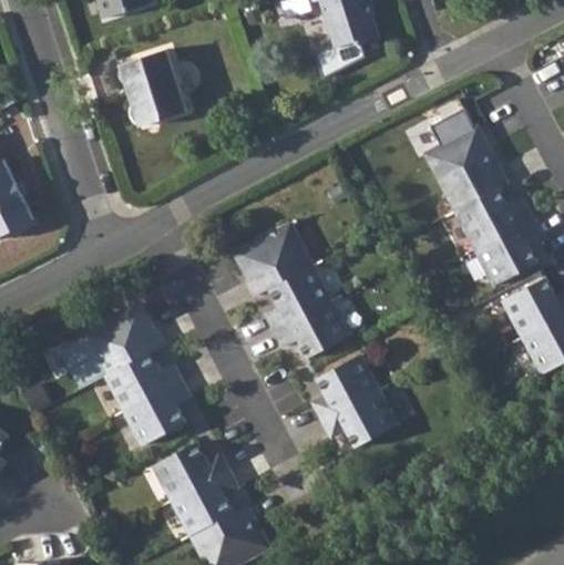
[(92,0),(100,22),(147,7),(144,0),(92,0)]
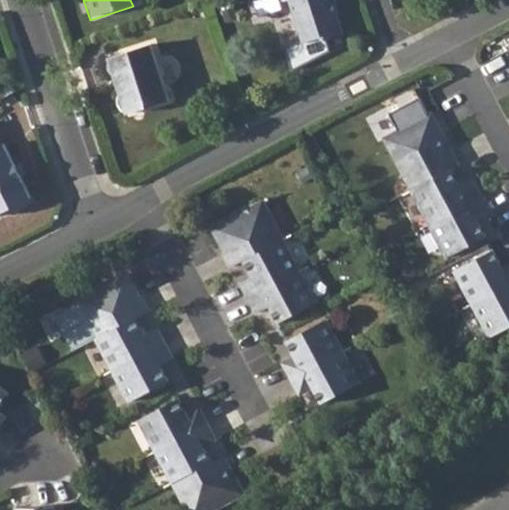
[(275,0),(278,7),(287,3),(302,47),(281,51),(288,75),(327,55),(324,43),(343,37),(333,6),(335,5),(333,0),(275,0)]
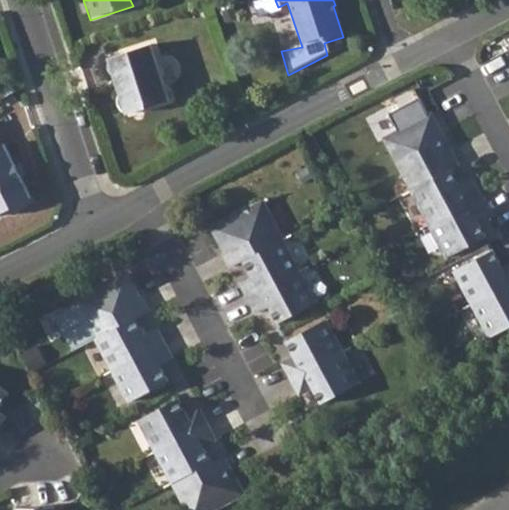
[(148,45),(106,59),(117,93),(114,97),(114,104),(116,110),(119,112),(124,115),(132,113),(166,101),(148,45)]
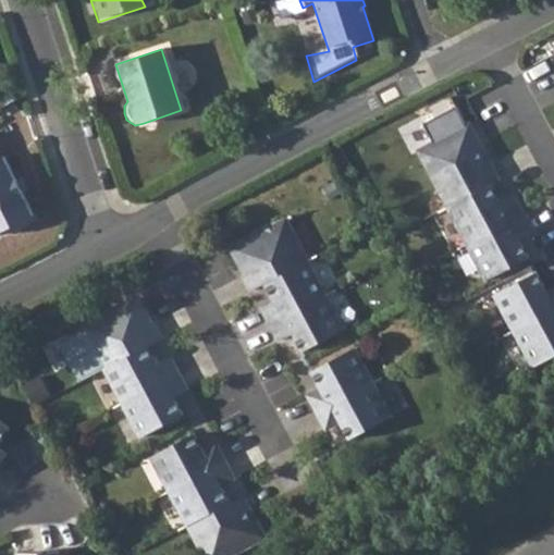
[(415,151),(445,209),(488,186),(497,181),(493,171),(489,162),(480,167),(470,148),(476,146),(465,125),(415,151)]
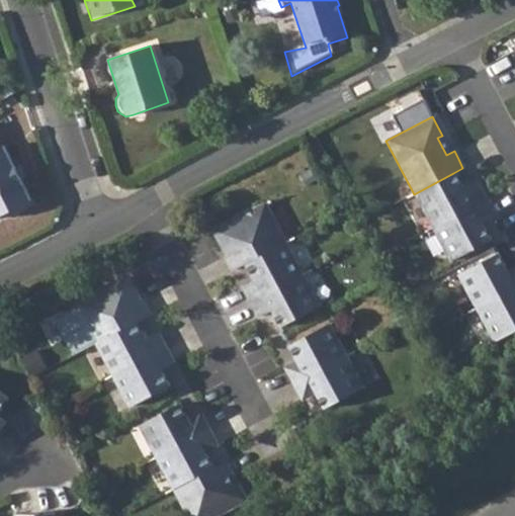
[(0,217),(30,201),(2,148),(0,149),(0,217)]
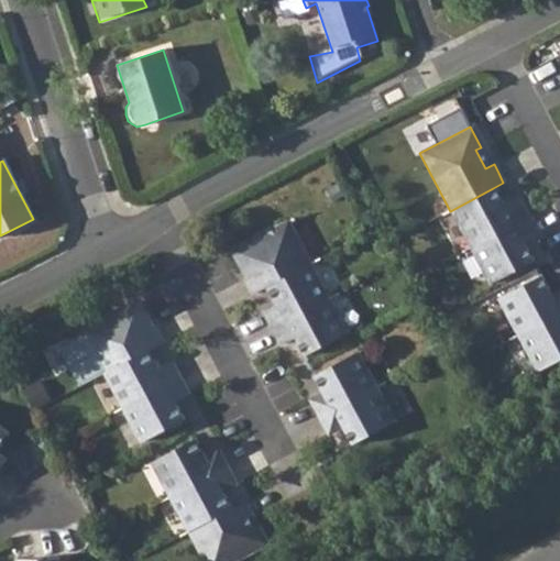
[(493,188),(450,211),(470,248),(525,219),(516,204),(511,206),(507,200),(501,204),(493,188)]
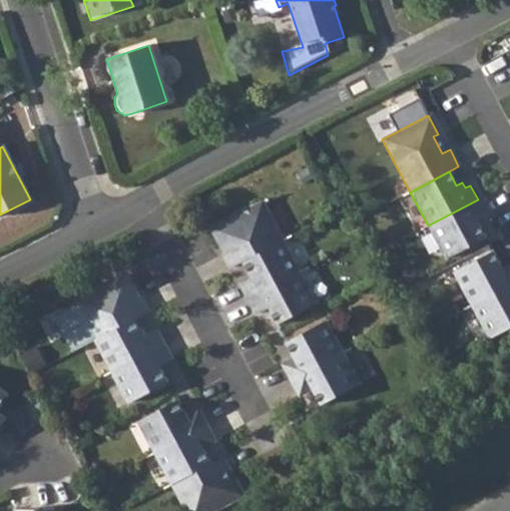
[(478,199),(428,225),(444,258),(483,237),(475,220),(488,213),(480,198),(478,199)]
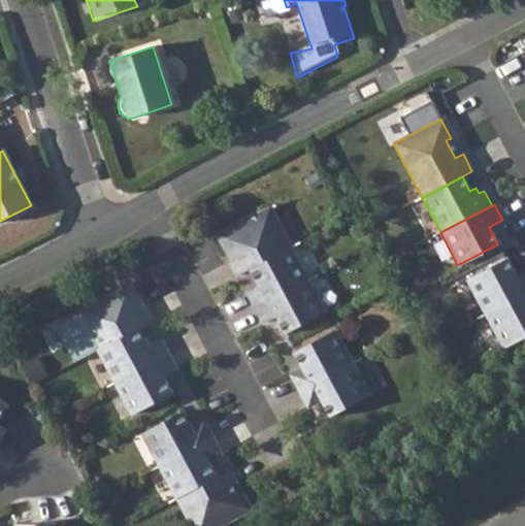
[(228,261),(236,276),(250,269),(290,248),(270,209),(218,236),(230,260),(228,261)]
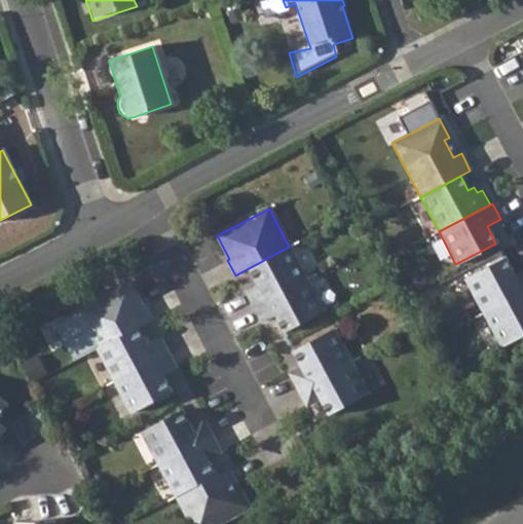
[(289,247),(249,268),(258,286),(245,293),(253,307),(306,279),(289,247)]
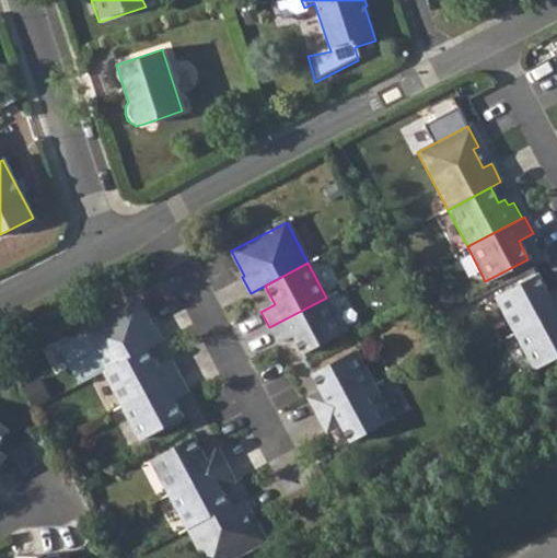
[(496,300),(513,334),(525,327),(556,311),(556,289),(546,293),(536,275),(495,297),(496,300)]
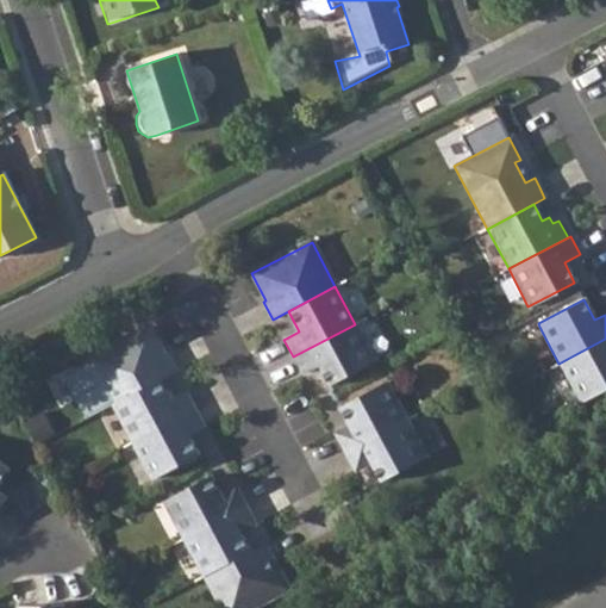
[(355,324),(293,357),(303,374),(318,367),(328,386),(374,361),(355,324)]
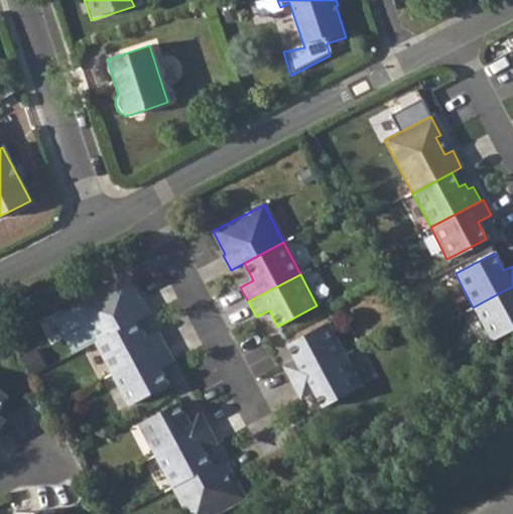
[(74,303),(94,342),(133,322),(145,315),(145,313),(138,298),(135,299),(124,277),(74,303)]
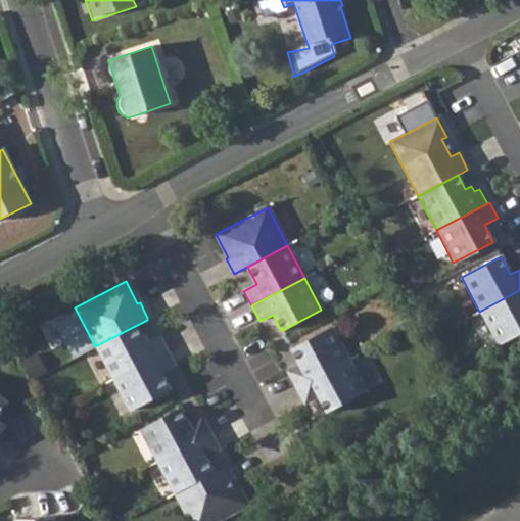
[(519,290),(490,305),(479,312),(497,345),(519,332),(519,290)]
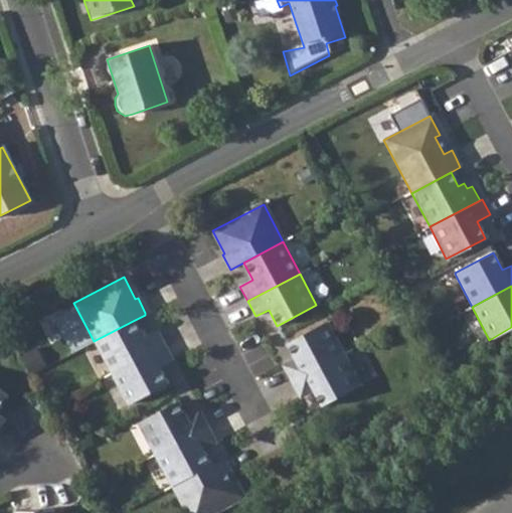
[(133,321),(94,341),(111,372),(162,346),(154,329),(141,336),(133,321)]
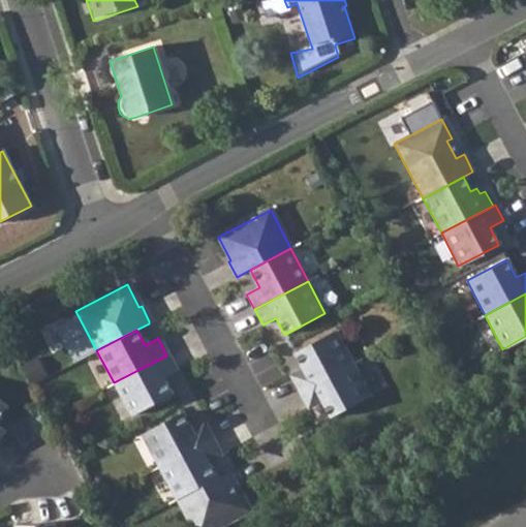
[(290,376),(299,392),(351,364),(335,333),(295,353),(303,370),(290,376)]
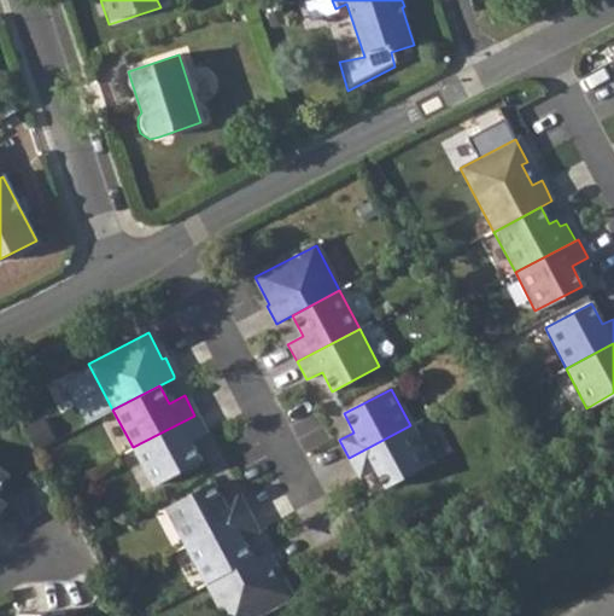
[(194,416),(133,447),(152,486),(163,480),(199,460),(188,441),(204,434),(194,416)]
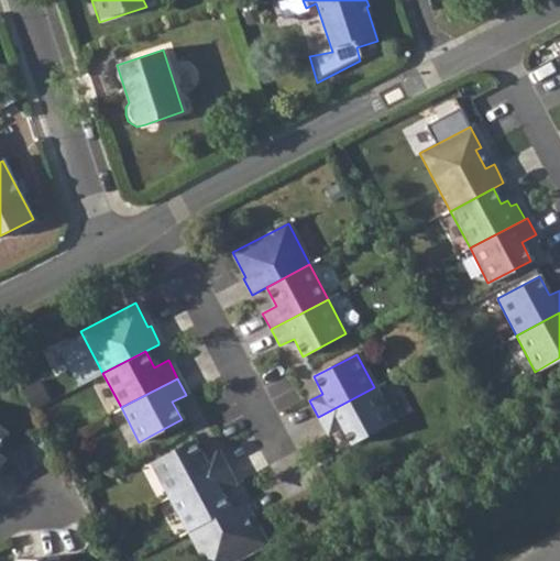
[(374,387),(318,417),(327,435),(341,427),(350,446),(393,424),(374,387)]
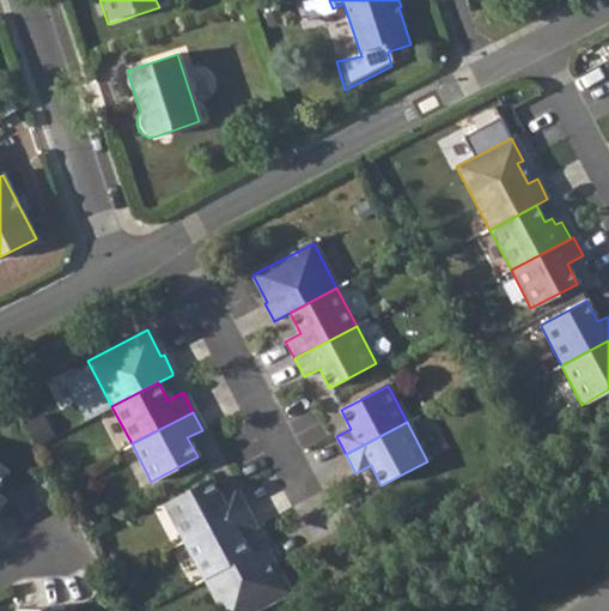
[(162,502),(182,542),(218,522),(243,509),(233,489),(218,496),(209,478),(162,502)]
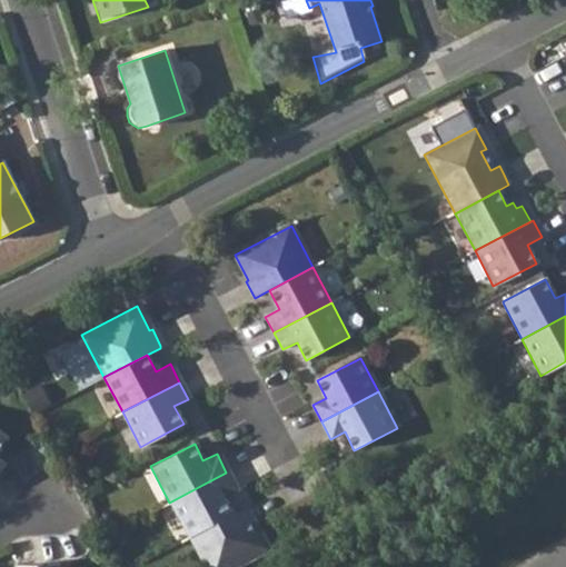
[(202,485),(169,503),(188,538),(231,515),(221,496),(235,488),(226,473),(202,485)]
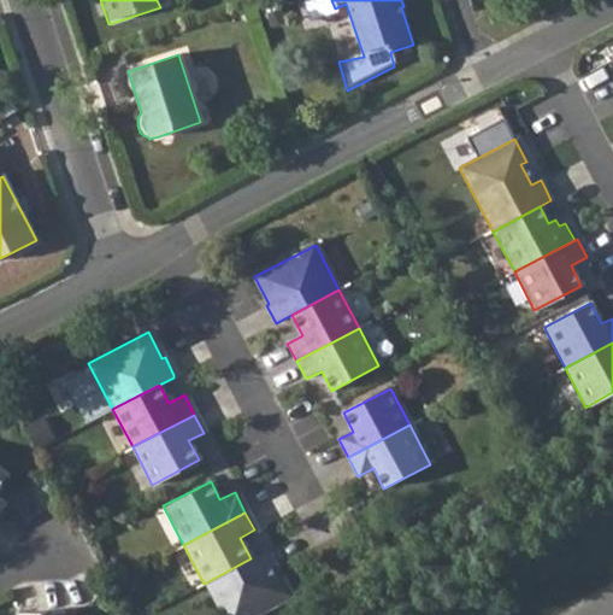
[(251,558),(204,584),(219,614),(254,614),(288,598),(281,584),(277,583),(270,570),(273,569),(264,551),(251,558)]
